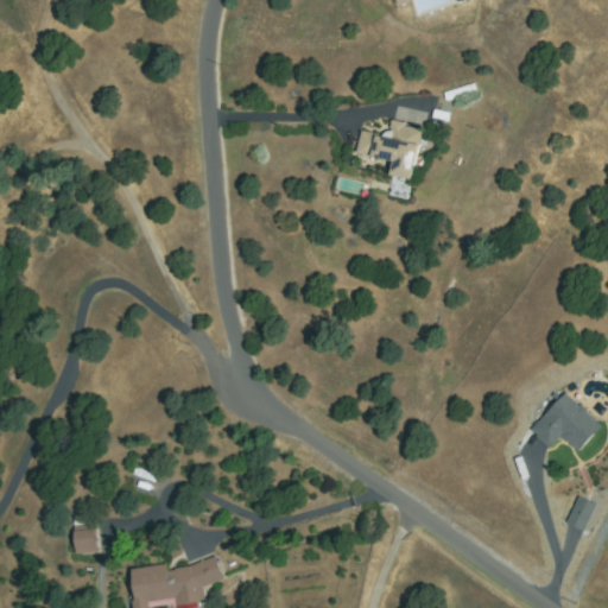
[(415,172),(422,173),(419,183),(394,176),(398,160),(360,151),(365,133),(390,139),(393,124),(424,132),(415,172)]
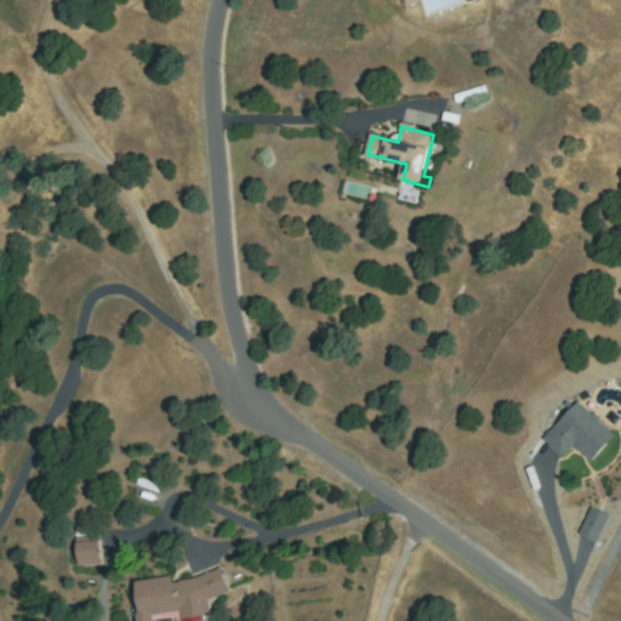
[(591,460),(574,445),(564,457),(543,439),(576,403),(613,436),(591,460)]
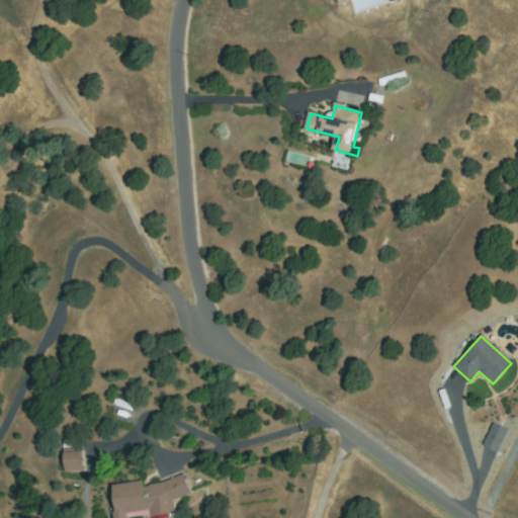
[(494,425),(507,432),(498,451),(485,444),(494,425)]
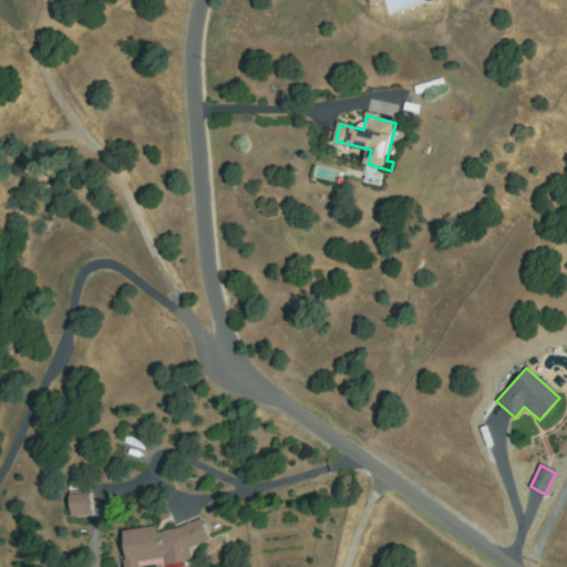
[(88,492),(90,515),(73,517),(70,494),(88,492)]
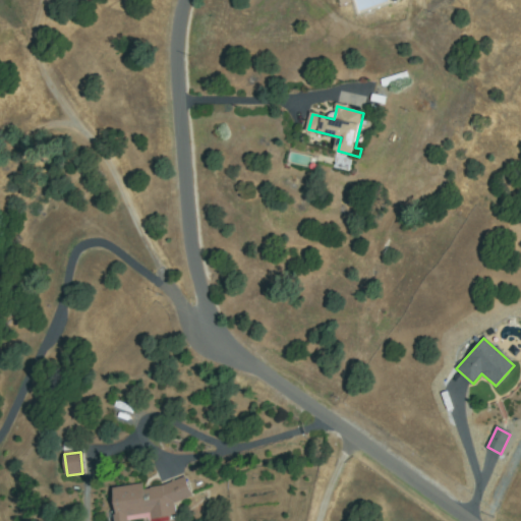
[(152,520),(152,517),(136,520),(119,520),(112,491),(141,483),(143,491),(185,480),(189,497),(172,502),(176,516),(159,520),(152,520)]
